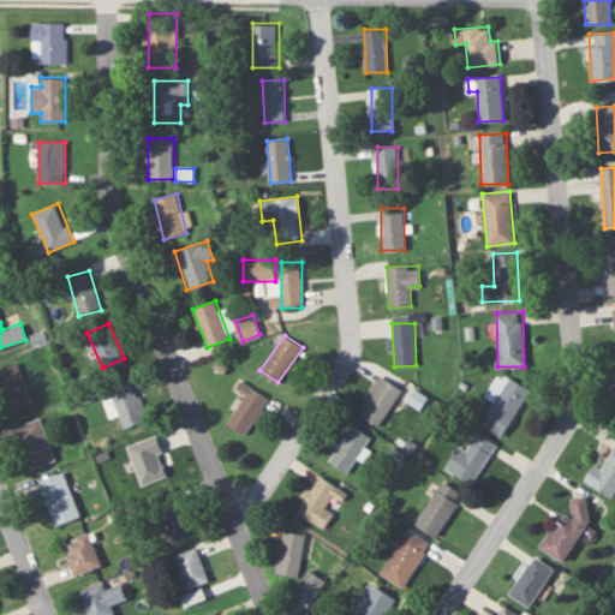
[(33,404),(16,362),(0,368),(0,383),(11,411),(33,404)]
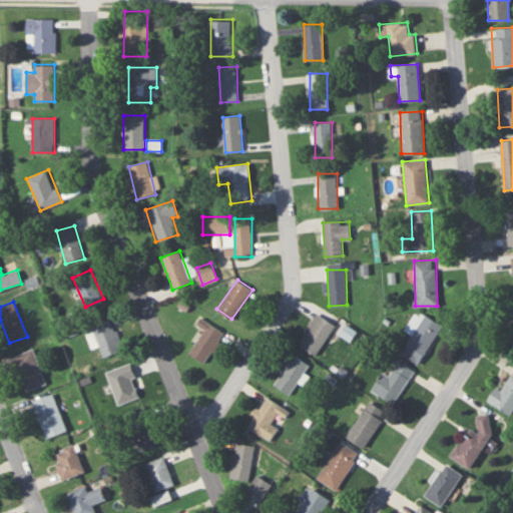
[(400,353),(418,364),(442,326),(417,310),(404,330),(412,334),(400,353)]
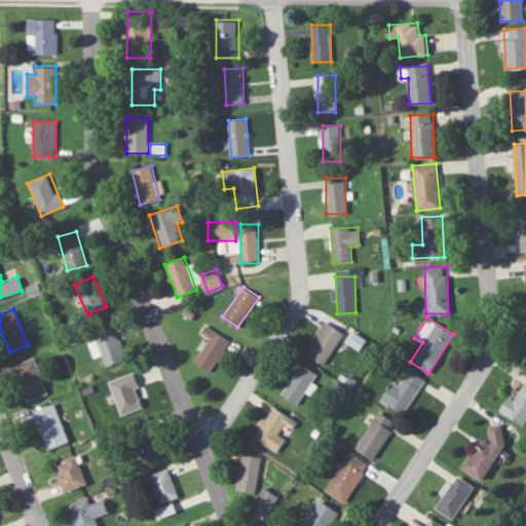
[(327,364),(342,331),(322,322),(307,354),(327,364)]
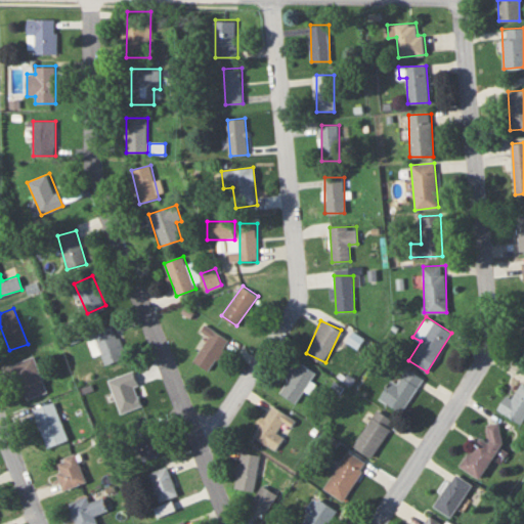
[(126,357),(115,324),(94,332),(105,364),(126,357)]
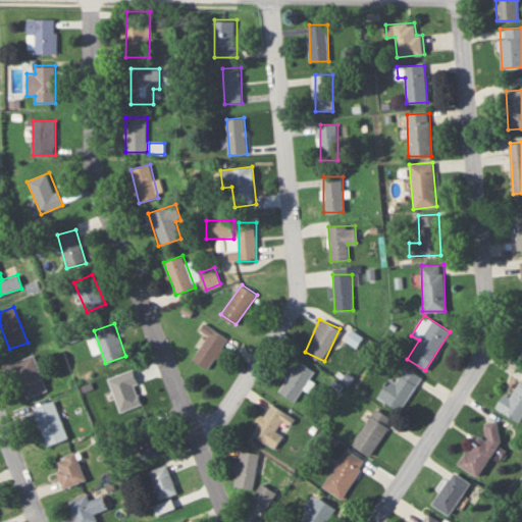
[(228,340),(205,323),(200,329),(208,335),(193,359),(209,370),(228,340)]
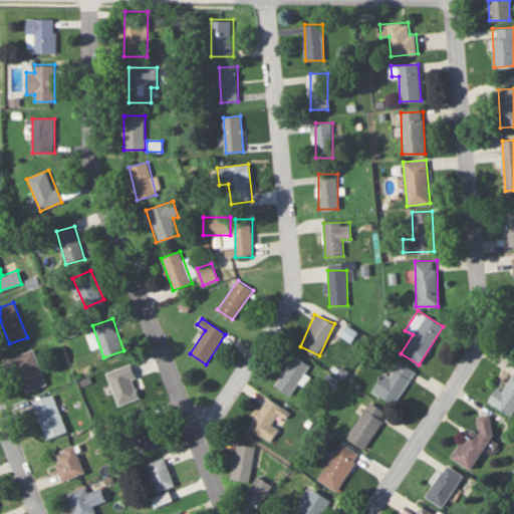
[(6,358),(9,368),(19,365),(26,392),(45,386),(34,349),(6,358)]
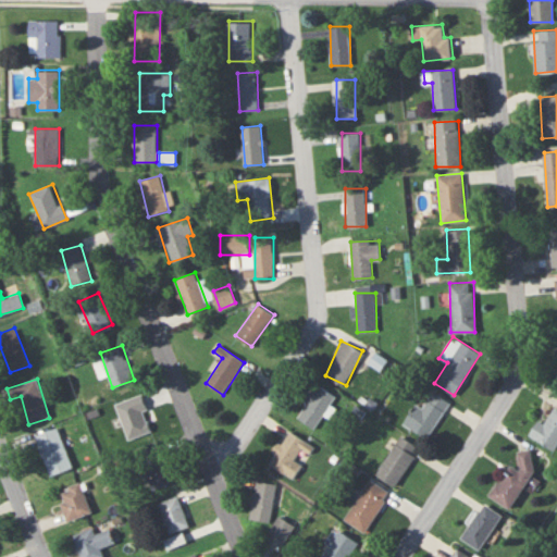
[(336,396),(319,385),(298,418),(316,429),(336,396)]
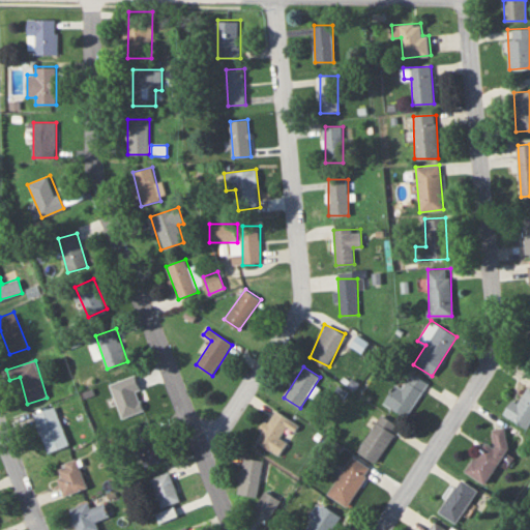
[(407,417),(428,383),(410,373),(401,388),(395,384),(384,403),(407,417)]
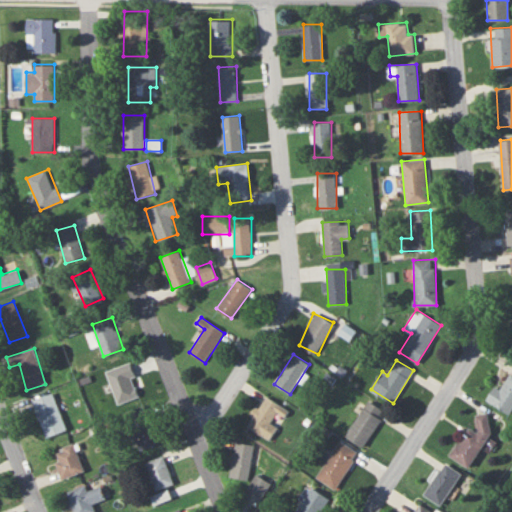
[(104,379),(113,398),(136,388),(127,369),(104,379)]
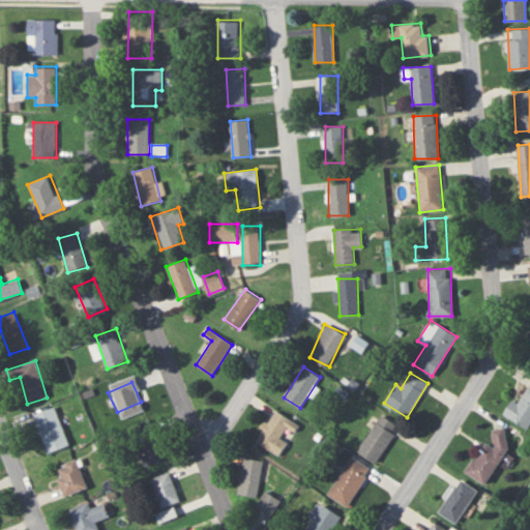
[(528,429),(529,425),(529,384),(519,403),(512,399),(503,413),(528,429)]
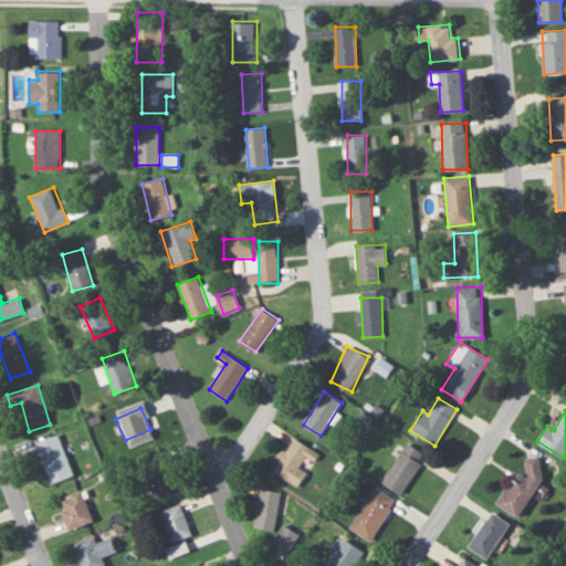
[(73,477),(59,435),(37,442),(51,484),(73,477)]
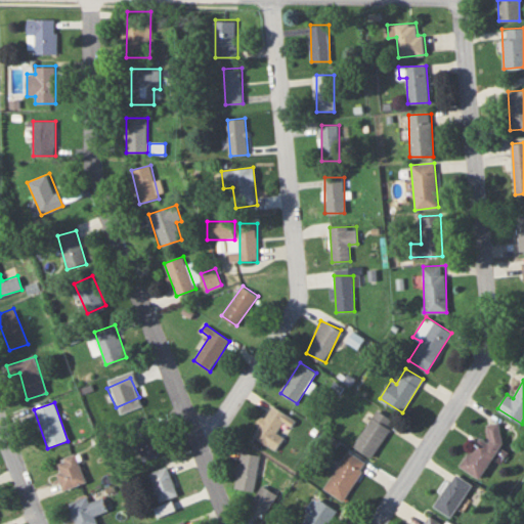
[(252,434),(275,450),(296,421),(272,404),(252,434)]
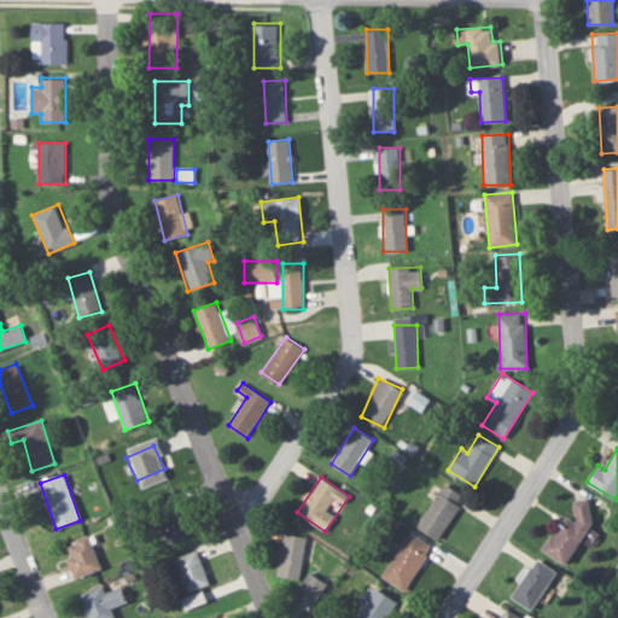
[(466,497),(444,483),(417,525),(438,540),(466,497)]
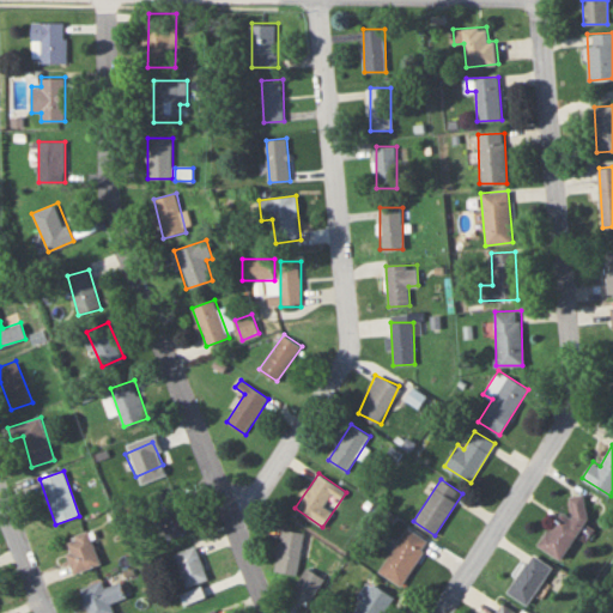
[(188,532),(176,490),(155,496),(167,538),(188,532)]
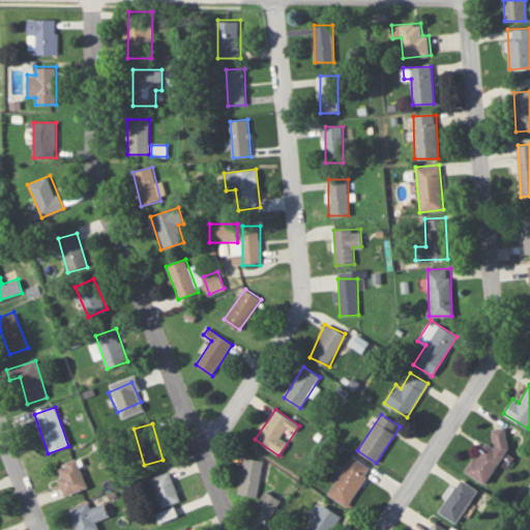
[(467,473),(486,482),(511,435),(497,428),(489,442),(483,440),(467,473)]
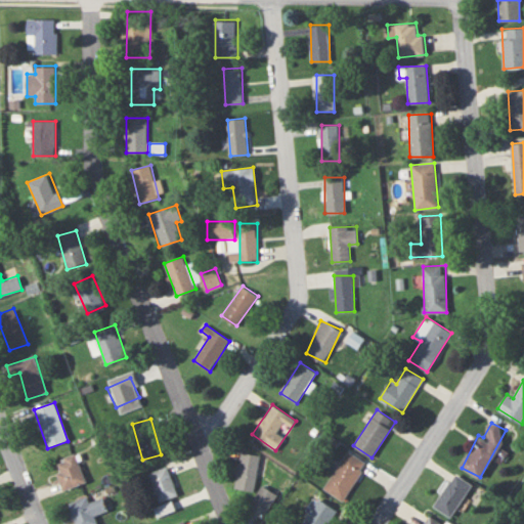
[(344,500),(366,463),(347,450),(324,489),(344,500)]
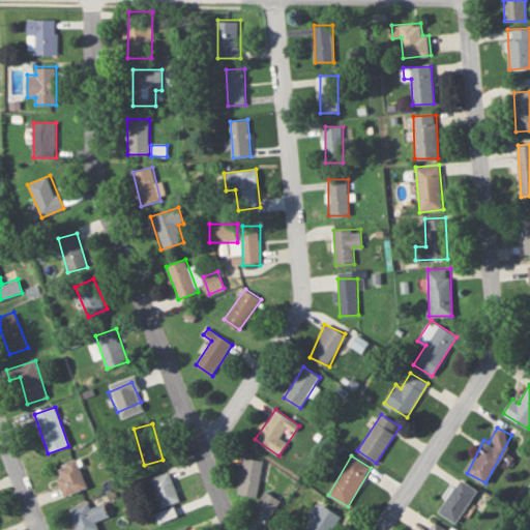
[(257,497),(262,461),(242,458),(237,494),(257,497)]
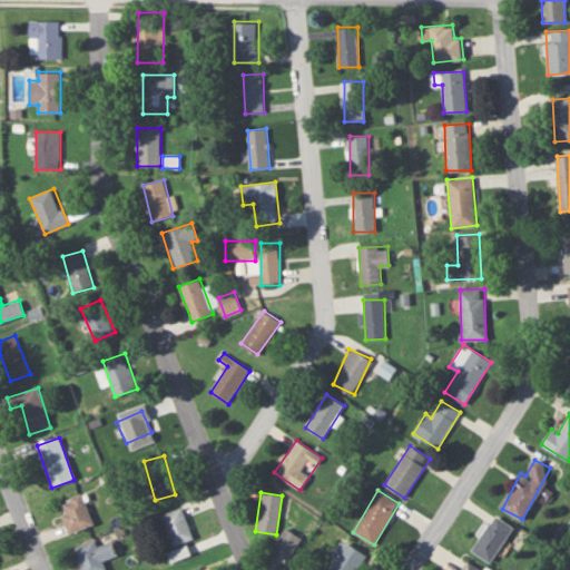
[(74,534),(95,523),(80,493),(58,504),(74,534)]
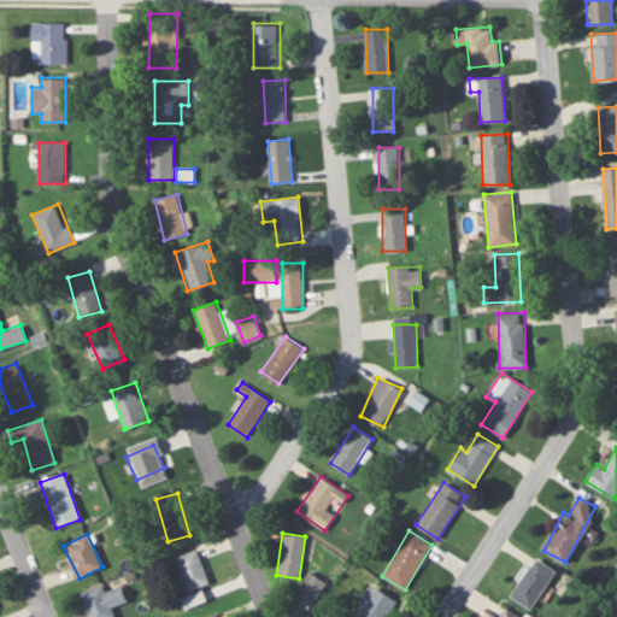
[(188,591),(210,582),(197,548),(175,557),(188,591)]
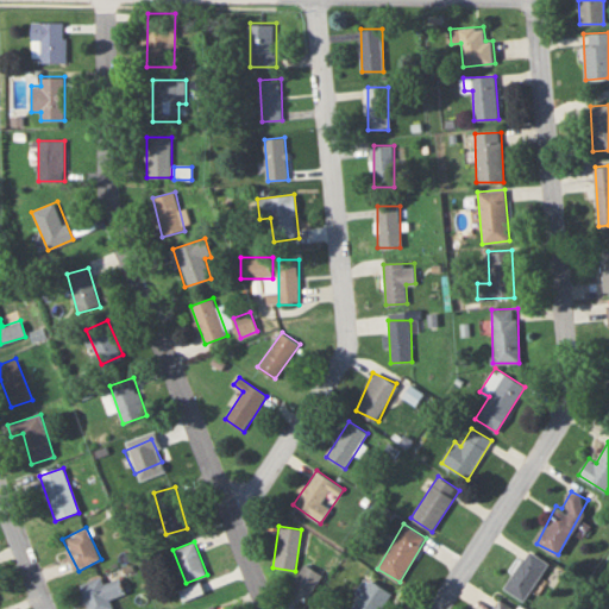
[(504,586),(526,601),(550,563),(528,550),(504,586)]
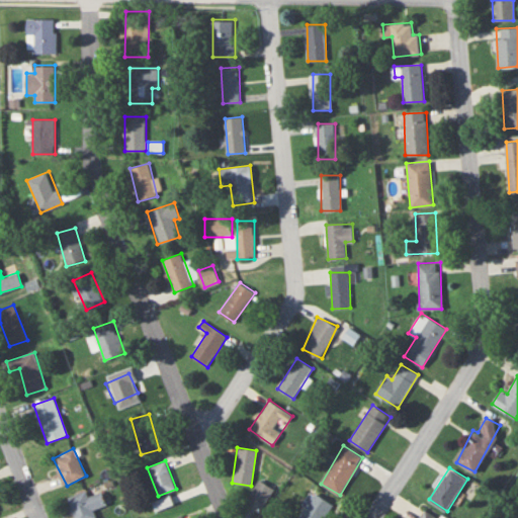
[(251,493),(265,502),(274,488),(260,480),(251,493)]
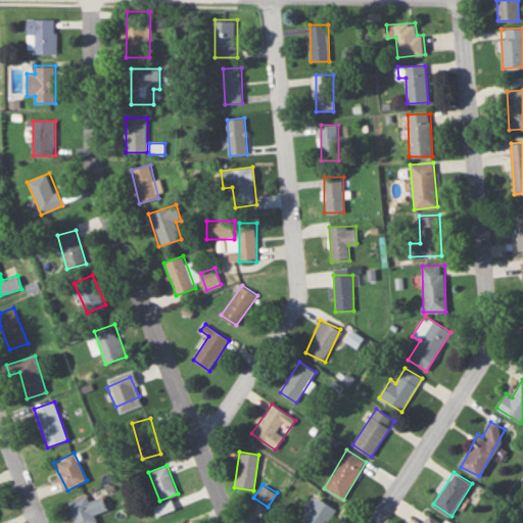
[(69,501),(76,522),(97,522),(94,513),(106,510),(103,496),(89,500),(88,495),(69,501)]
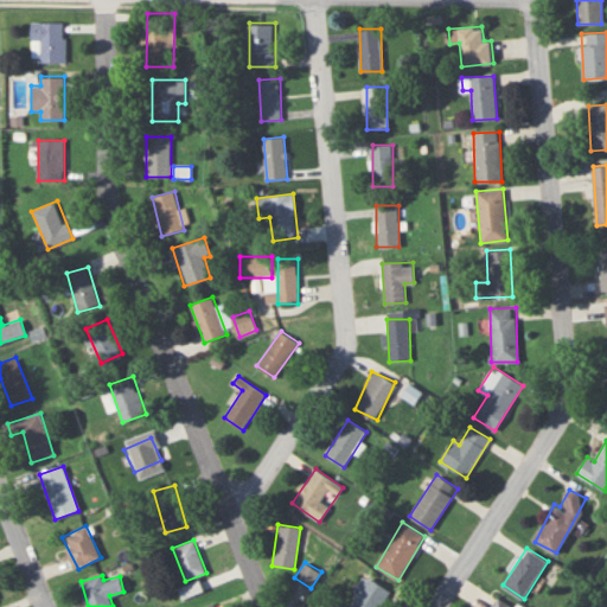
[(379,606),(391,592),(369,576),(349,606),(379,606)]
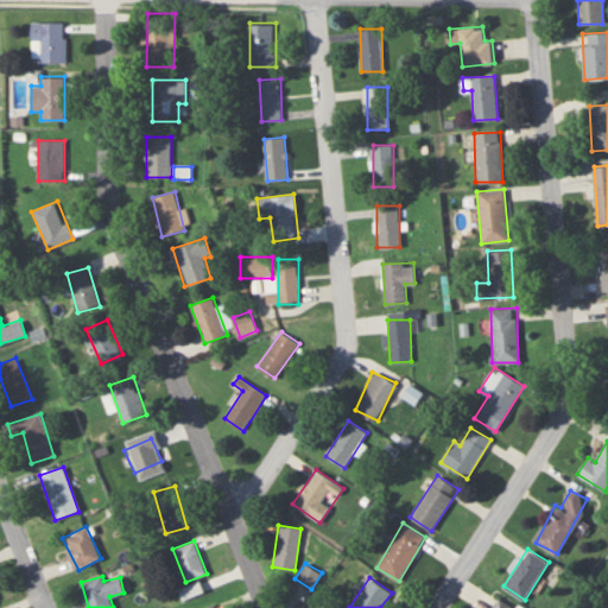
[(488,607),(518,607),(498,595),(488,607)]
